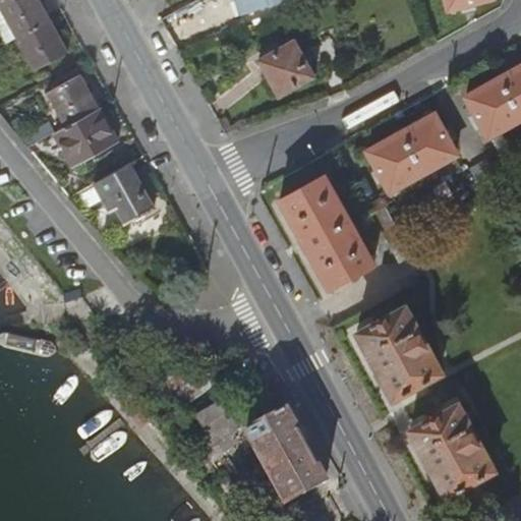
[(39,0),(3,0),(0,2),(0,10),(15,38),(49,19),(39,0)]
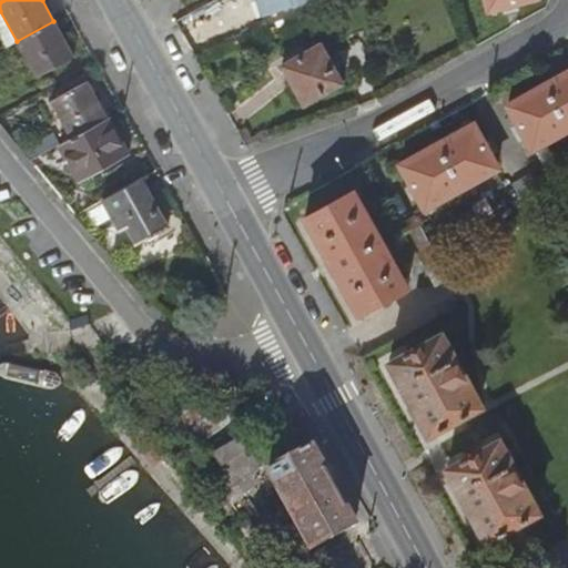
[(254,0),(260,16),(305,0),(254,0)]
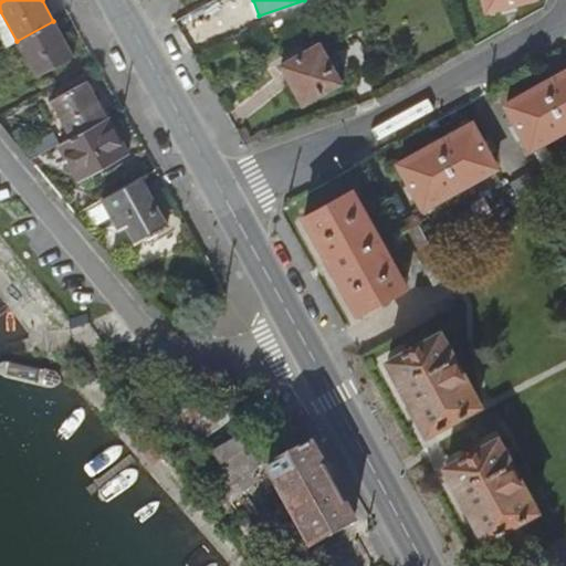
[(520,0),(483,0),(485,10),(520,0)]
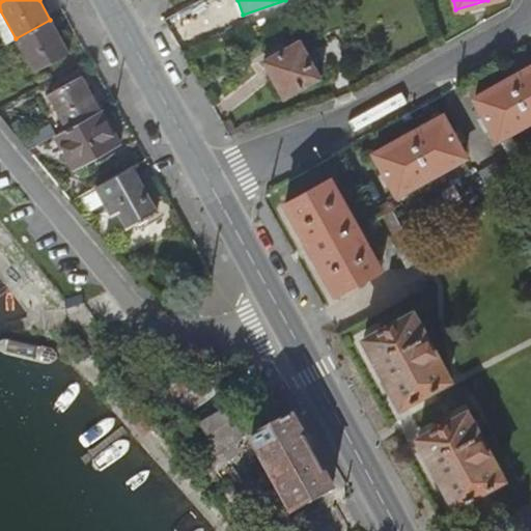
[(0,10),(0,34),(5,45),(16,38),(0,10)]
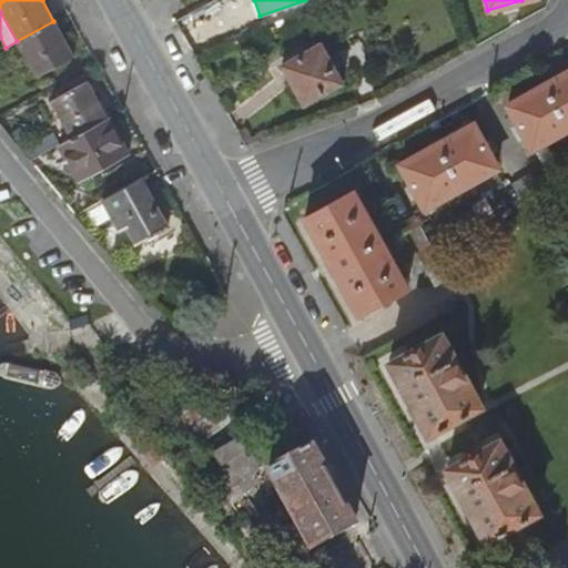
[(53,21),(17,41),(36,77),(73,56),(53,21)]
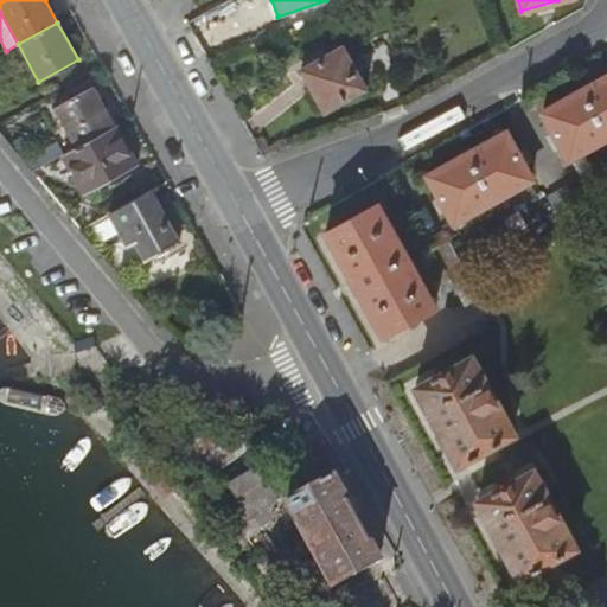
[(324,112),(365,87),(342,45),(300,69),(324,112)]
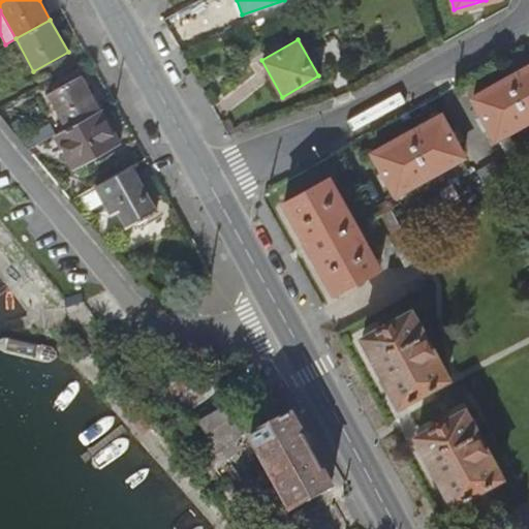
[(494,139),(528,119),(528,66),(472,99),(494,139)]
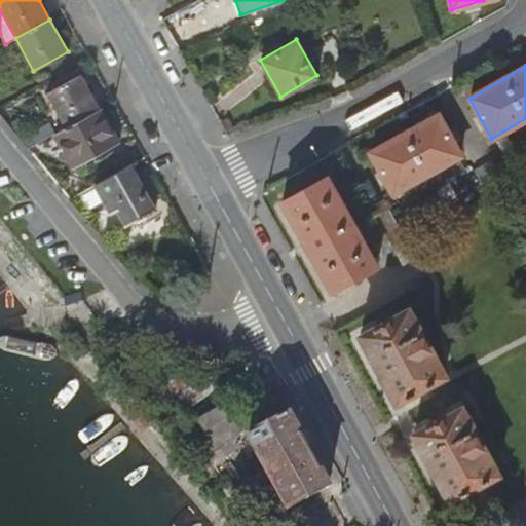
[(64,127),(99,108),(80,75),(46,94),(64,127)]
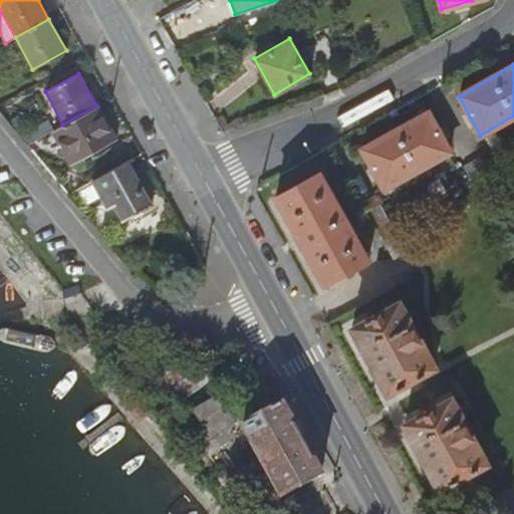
[(114,139),(96,105),(62,124),(54,130),(71,164),(114,139)]
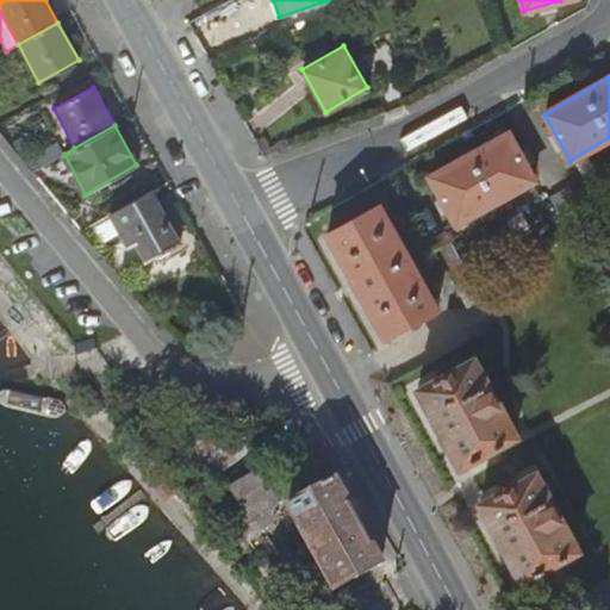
[(530,181),(506,134),(429,178),(454,224),(530,181)]
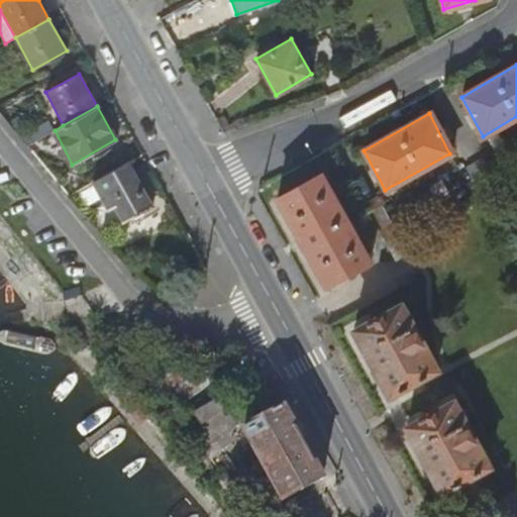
[(501,175),(489,152),(464,167),(476,189),(501,175)]
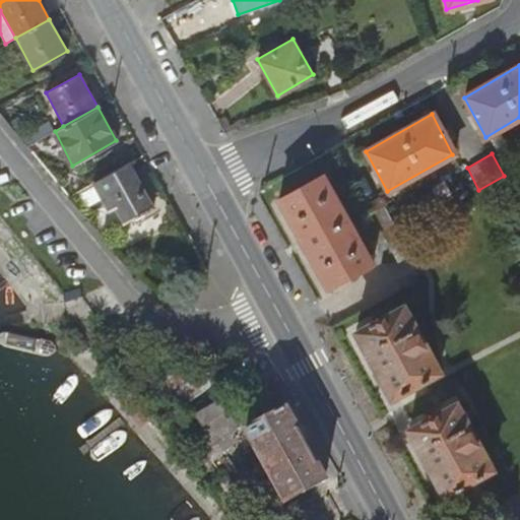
[(152,206),(129,163),(92,183),(104,204),(111,200),(125,223),(152,206)]
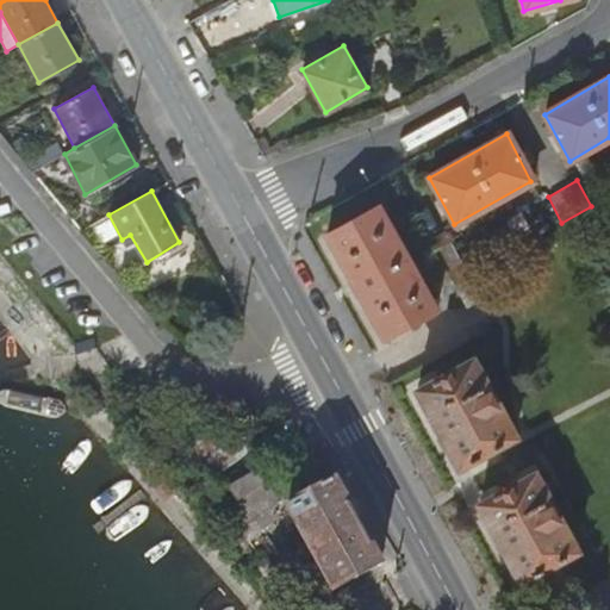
[(384,337),(436,307),(379,204),(327,235),(384,337)]
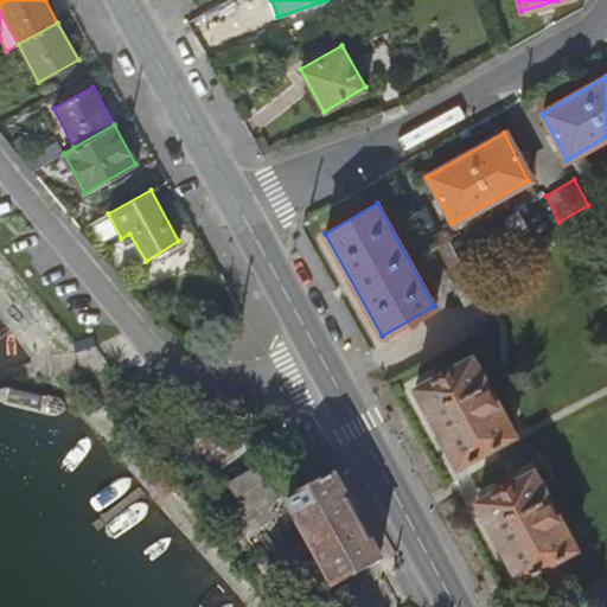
[(429,250),(434,257),(449,248),(446,241),(429,250)]
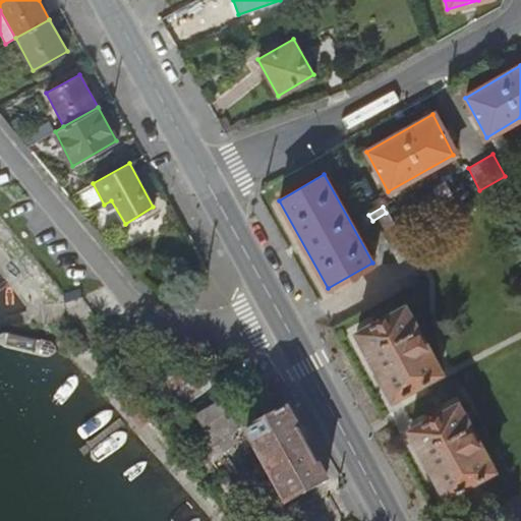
[(386,213),(372,221),(392,258),(406,251),(386,213)]
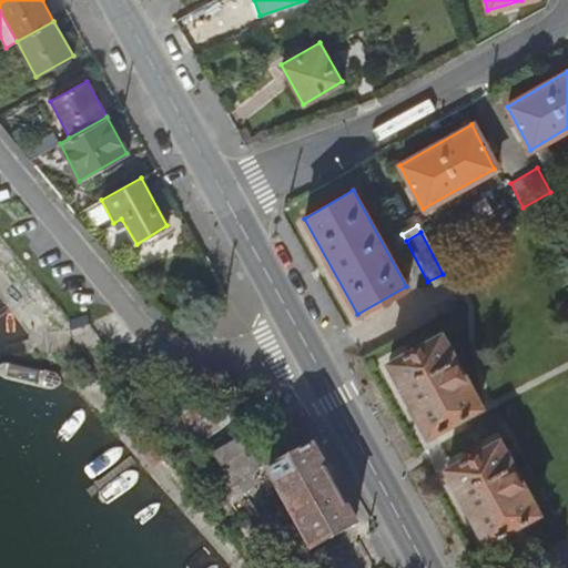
[(427,434),(478,405),(438,332),(387,361),(427,434)]
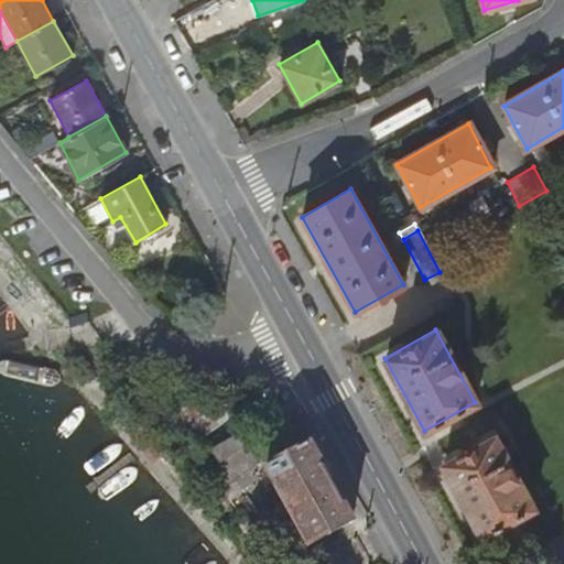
[(231,457),(249,447),(241,433),(213,449),(220,464),(231,457)]
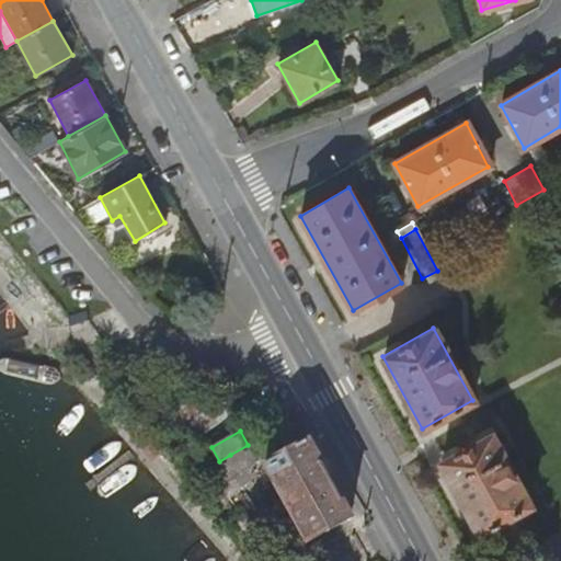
[(479,534),(530,504),(491,432),(439,461),(479,534)]
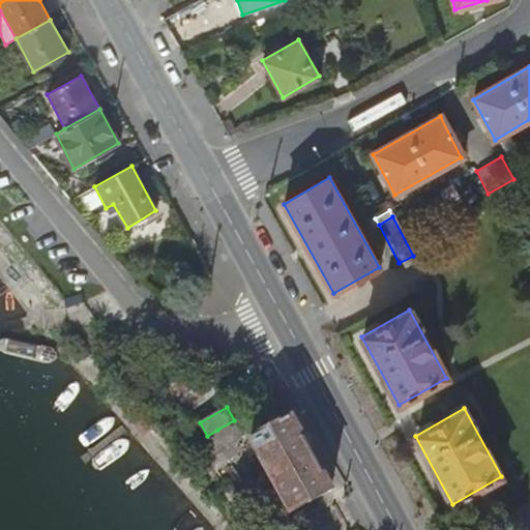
[(289,514),(329,491),(289,417),(275,425),(269,415),(242,432),(289,514)]
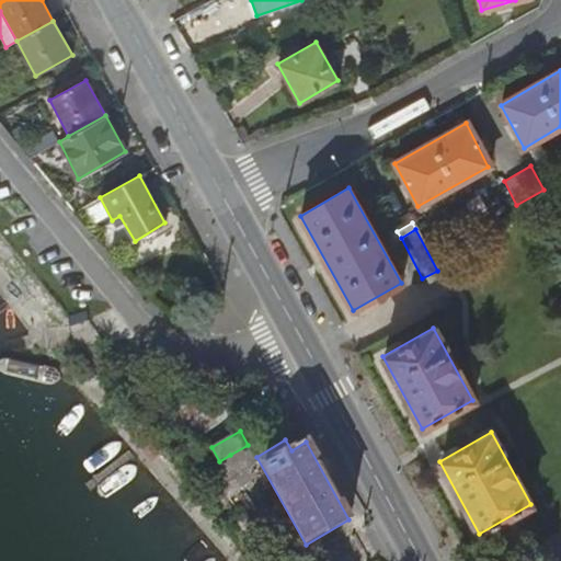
[(219,461),(205,469),(220,496),(245,482),(230,455),(219,461)]
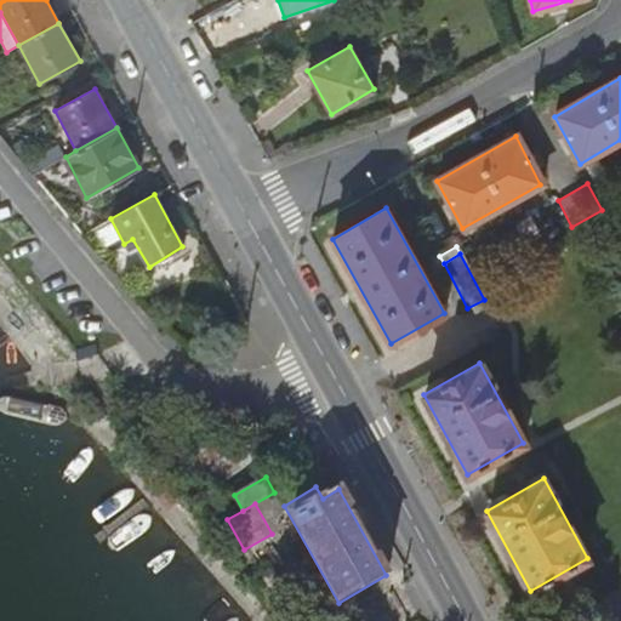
All buildings are outlined.
